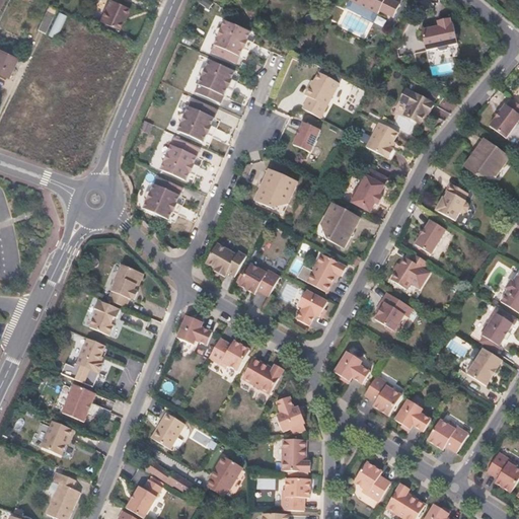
[(131,9),(109,0),(107,0),(99,21),(120,30),(126,17),(127,17),(131,9)]
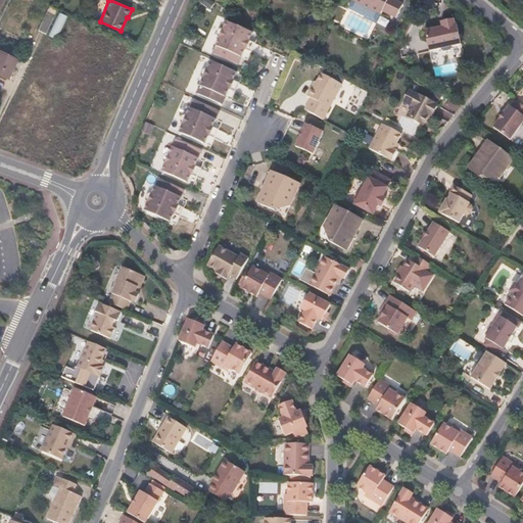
[(350,0),(351,0),(380,14),(382,11),(395,17),(402,4),(393,0),(350,0)]
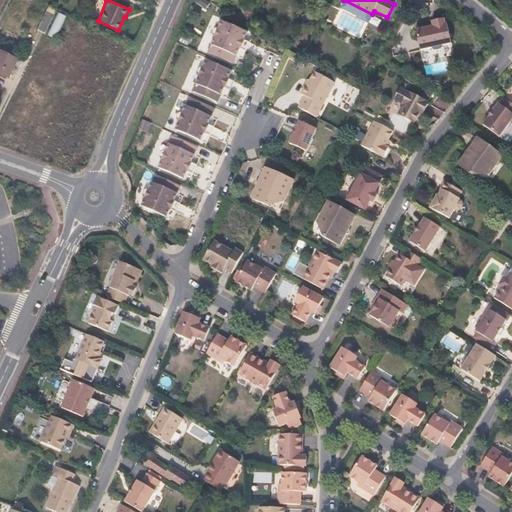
[(46,11),(54,14),(56,9),(49,5),(46,11)]
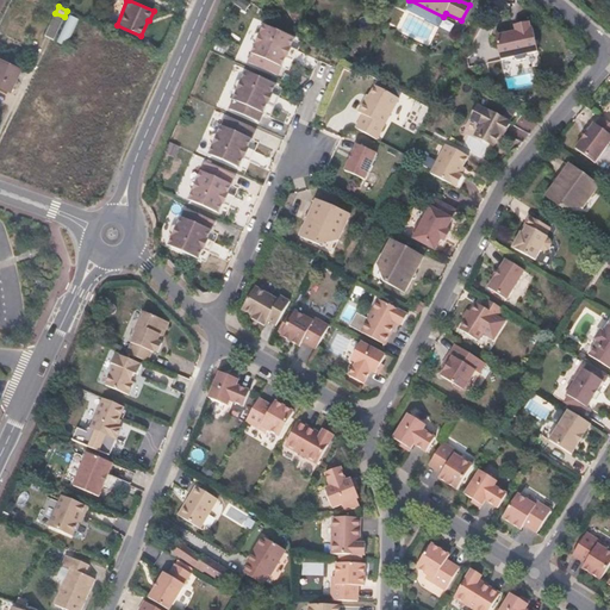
[(44,36),(53,41),(64,17),(55,13),(44,36)]
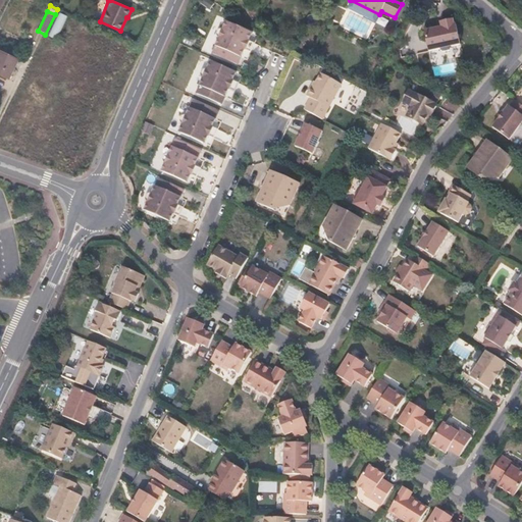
[(68,16),(59,12),(48,35),(57,39),(68,16)]
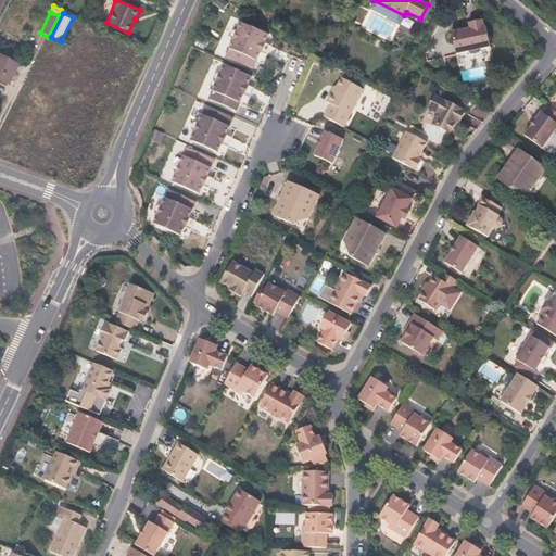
[(451,33),(456,54),(468,52),(469,53),(471,55),(478,53),(479,51),(479,50),(490,47),(484,26),(482,26),(481,21),(468,24),(469,30),(465,32),(464,29),(451,33)]
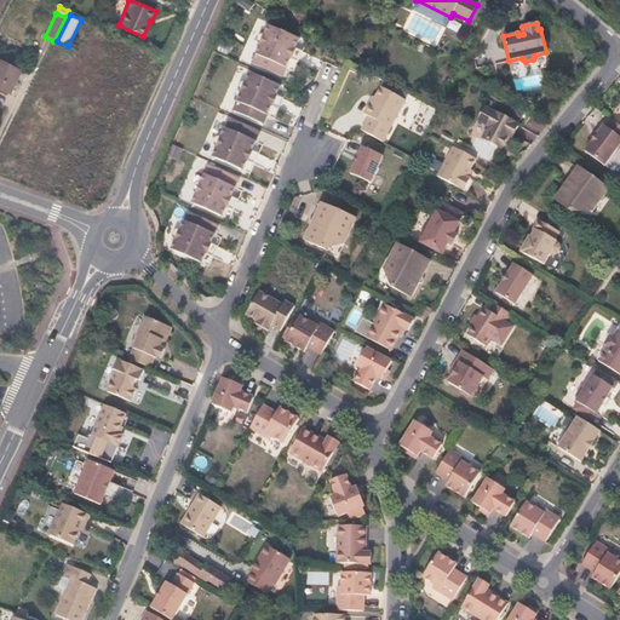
[(299,39),(269,26),(260,44),(259,44),(256,45),(252,51),(254,55),(256,56),(251,64),(282,78),(286,69),(287,69),(291,68),(294,62),(292,58),(291,57),(299,39)]
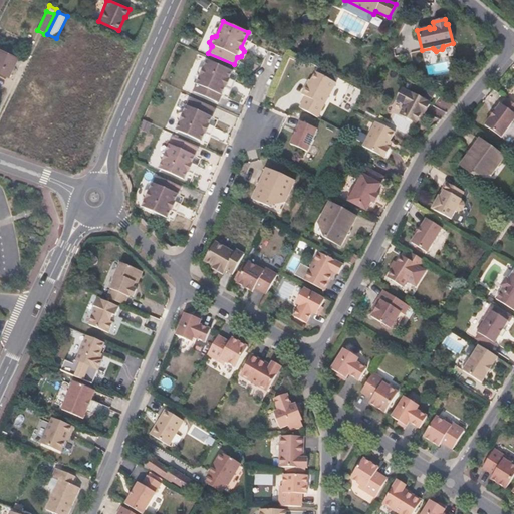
[(0,50),(0,73),(8,77),(17,59),(0,50)]
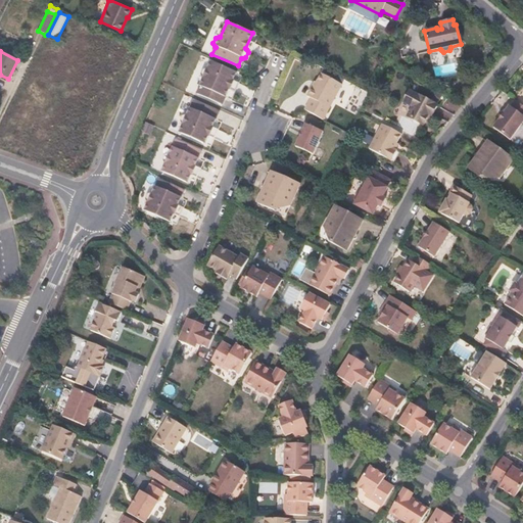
[(235,73),(208,61),(202,77),(201,76),(197,78),(195,83),(196,86),(198,86),(194,94),(220,105),(224,98),(225,98),(228,97),(230,92),(229,89),(228,88),(235,73)]
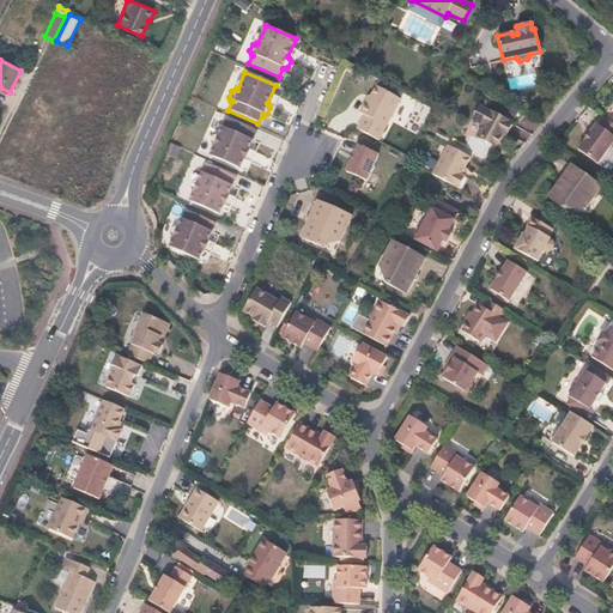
[(362,115),(354,128),(375,140),(398,98),(374,85),(368,97),(364,103),(363,102),(357,113),(362,115)]
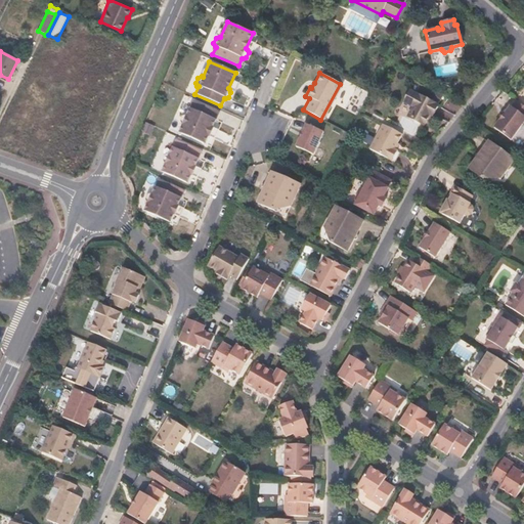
[(436,105),(408,90),(402,102),(411,107),(406,117),(423,126),(428,115),(431,117),(436,105)]
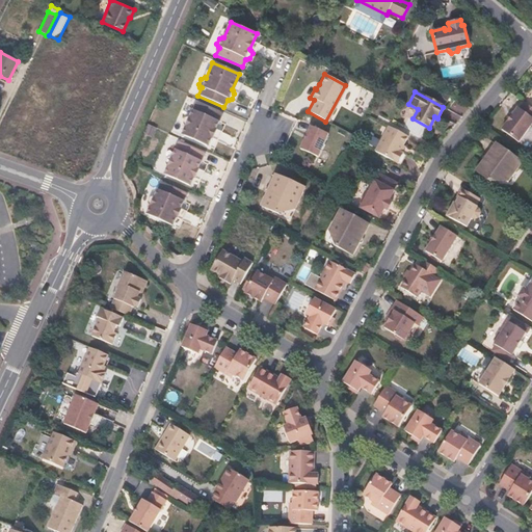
[(531,121),(531,108),(523,102),(517,108),(516,107),(500,129),(516,141),(531,121)]
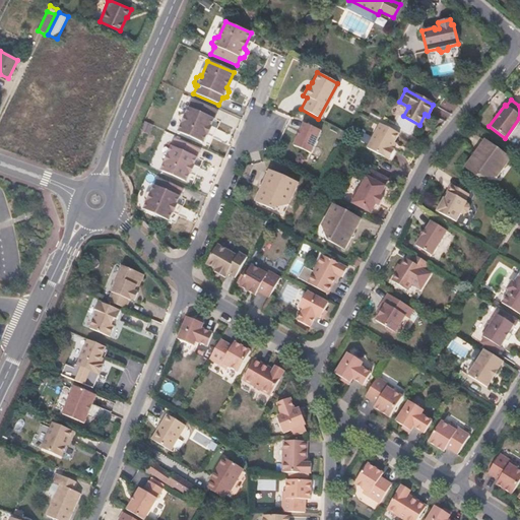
[(215,112),(190,101),(184,115),(183,115),(179,116),(177,121),(178,124),(180,125),(176,132),(201,143),(205,136),(206,136),(209,135),(211,130),(210,127),(209,127),(215,112)]
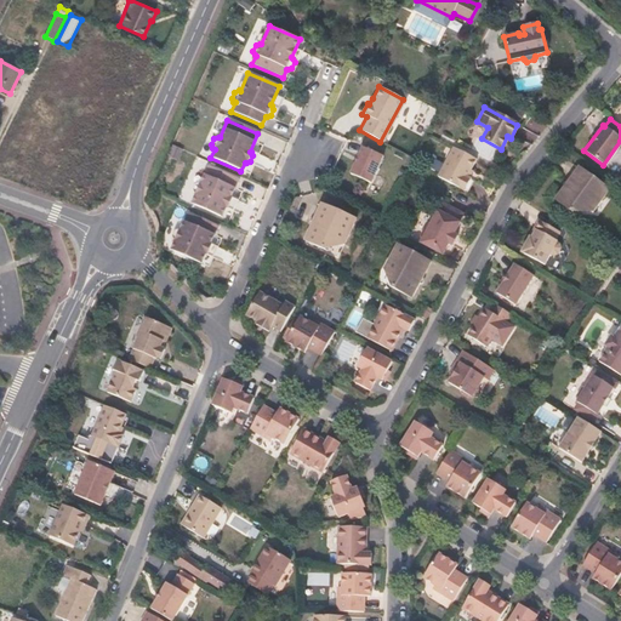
[(369,182),(380,155),(359,147),(347,174),(369,182)]
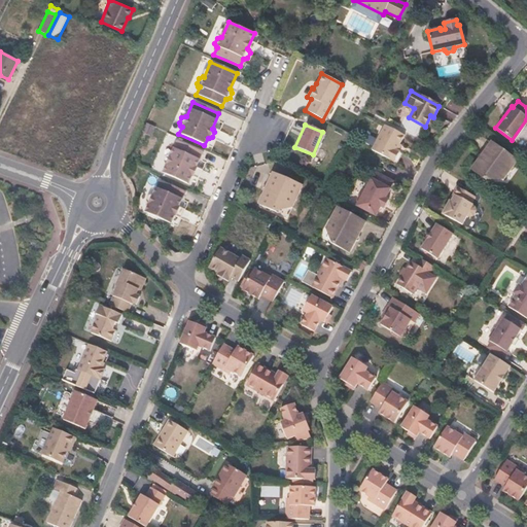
[(402,136),(383,125),(370,150),(392,163),(397,152),(394,150),(402,136)]
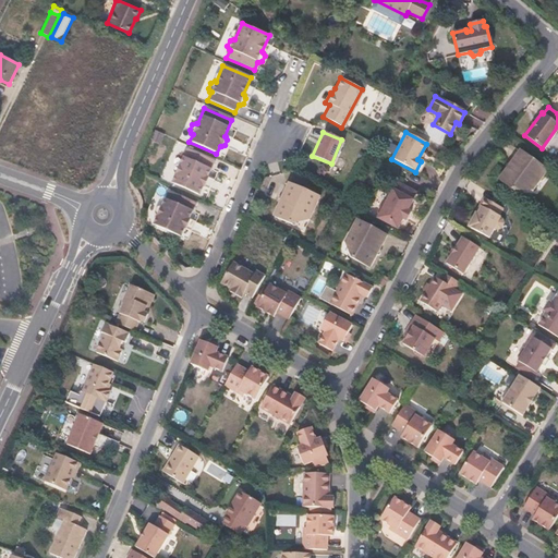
[(213,161),(185,149),(179,166),(178,165),(173,166),(171,171),(172,176),(173,176),(170,184),(197,196),(202,187),(203,189),(206,187),(208,182),(207,178),(206,178),(213,161)]
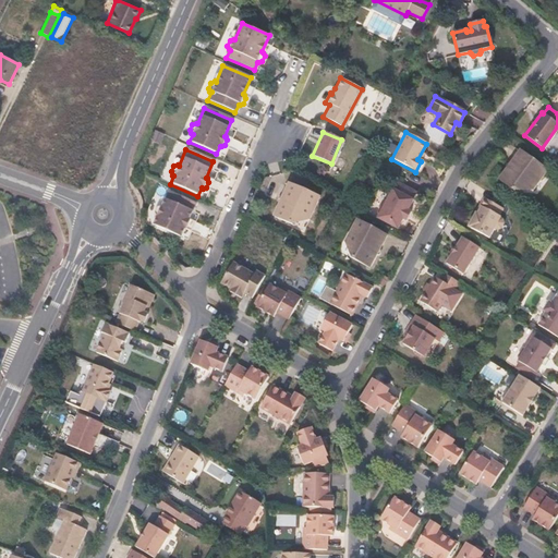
[(519,150),(497,179),(512,191),(519,182),(530,191),(545,170),(519,150)]
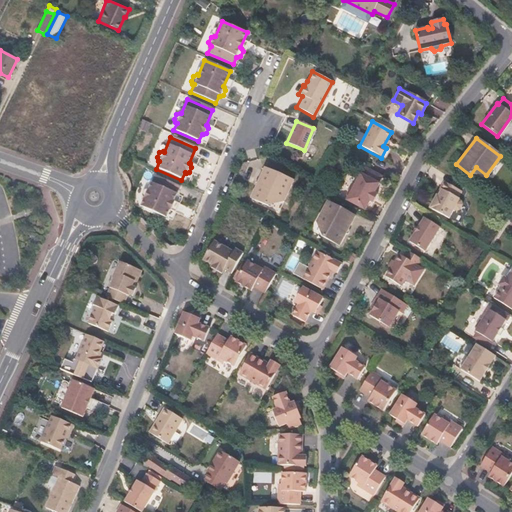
[(281,200),(291,179),(263,166),(249,197),(265,204),(270,195),(281,200)]
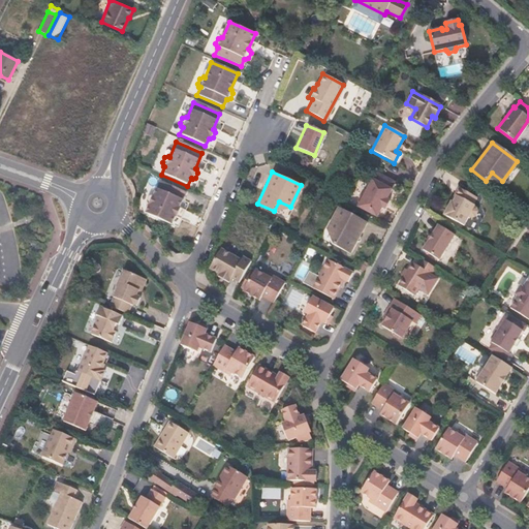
[(393,182),(375,172),(363,194),(360,195),(356,200),(358,205),(356,207),(375,217),(380,208),(382,209),(386,200),(384,199),(393,182)]
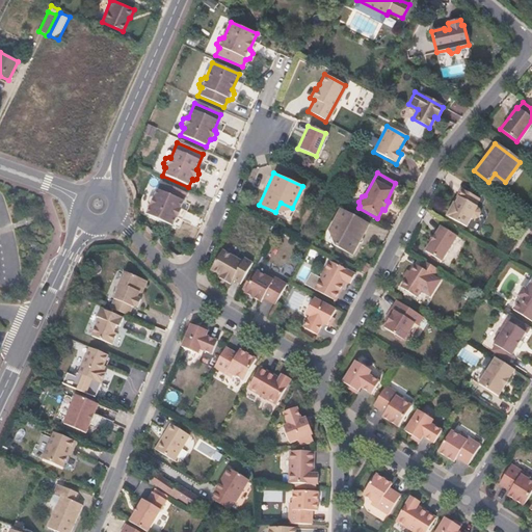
[(185,194),(159,182),(153,197),(151,197),(148,198),(145,204),(147,207),(148,208),(144,215),(170,228),(174,219),(176,220),(179,218),(181,213),(180,210),(179,210),(185,194)]
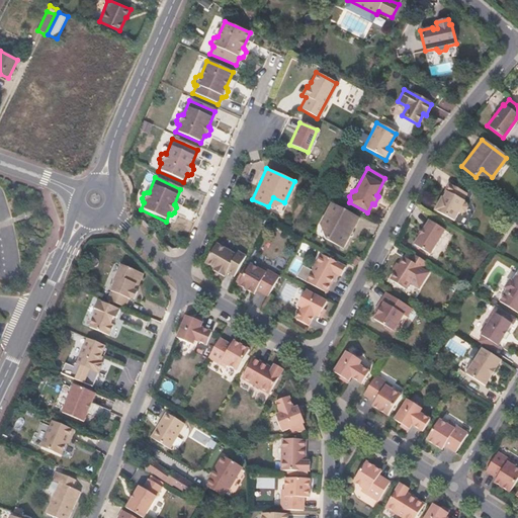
[(443,196),(436,209),(455,220),(460,210),(462,211),(466,210),(468,205),(467,202),(465,201),(465,200),(464,199),(467,192),(450,183),(446,190),(448,191),(444,197),(443,196)]
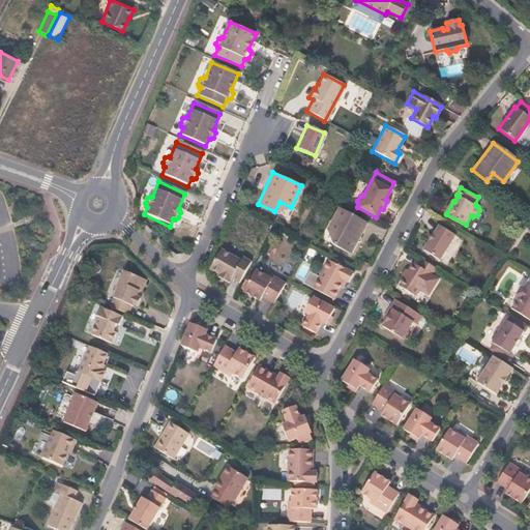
[(349,255),(365,224),(337,209),(326,230),(337,237),(332,246),(349,255)]
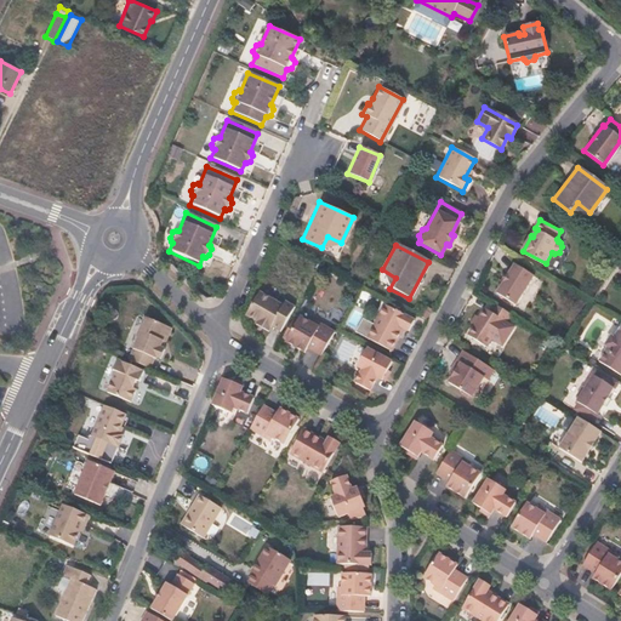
[(518,302),(537,273),(518,262),(500,291),(518,302)]
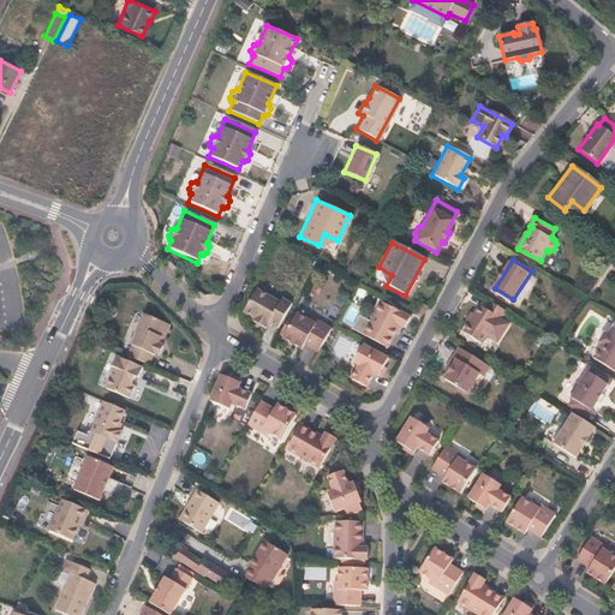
[(257,290),(244,312),(255,318),(254,322),(260,326),(266,328),(268,323),(278,328),(291,304),(282,299),(280,303),(257,290)]
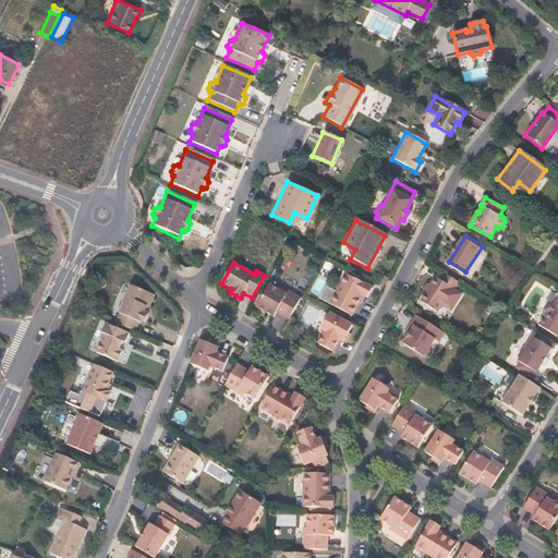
[(462,280),(448,271),(444,278),(438,275),(422,299),(439,310),(455,286),(458,288),(462,280)]
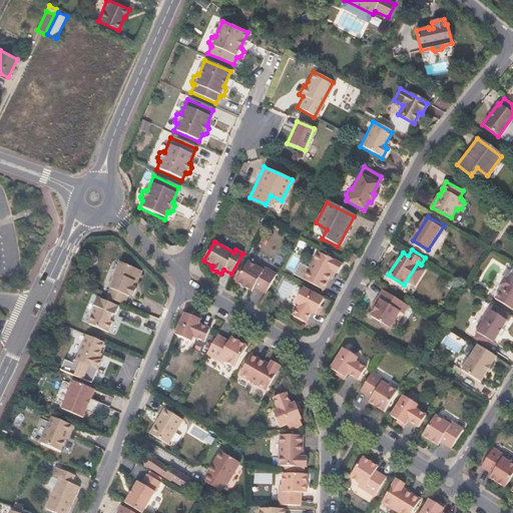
[(338,274),(342,265),(318,251),(303,280),(323,291),(332,274),(330,273),(332,271),(338,274)]
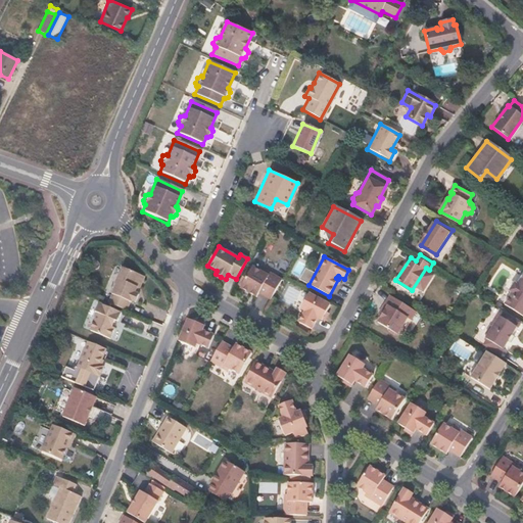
[(357,268),(362,259),(357,256),(351,266),(357,268)]
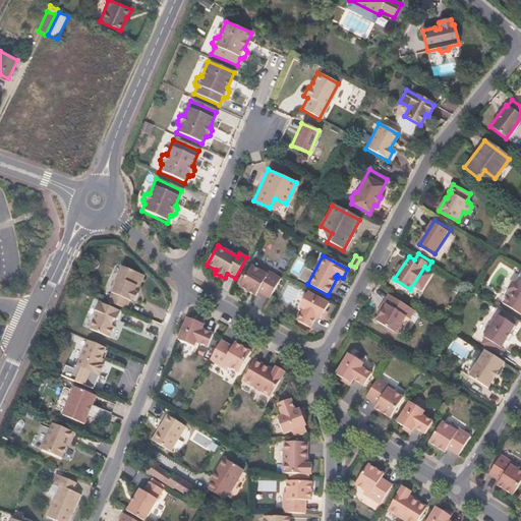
[(257,291),(269,298),(280,279),(264,268),(262,271),(251,265),(249,268),(246,267),(246,266),(238,279),(241,281),(239,286),(249,292),(251,288),(257,291)]
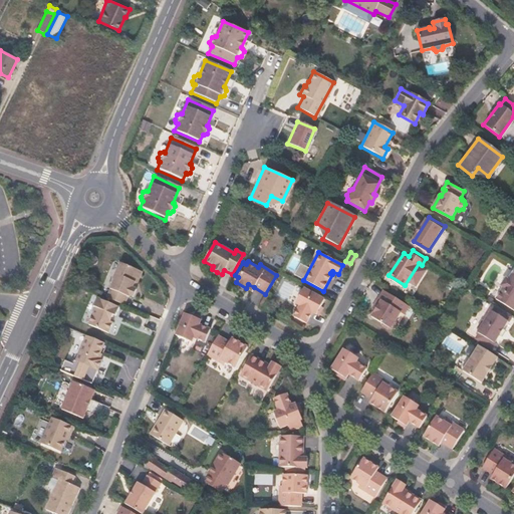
[(118,262),(104,297),(116,302),(122,304),(125,296),(126,296),(126,295),(131,296),(134,289),(131,287),(133,282),(136,281),(139,273),(138,270),(118,262)]
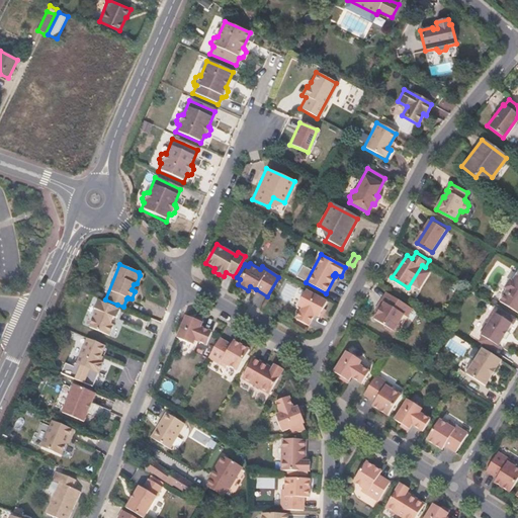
[(515,277),(499,301),(517,313),(517,276),(517,278),(515,277)]
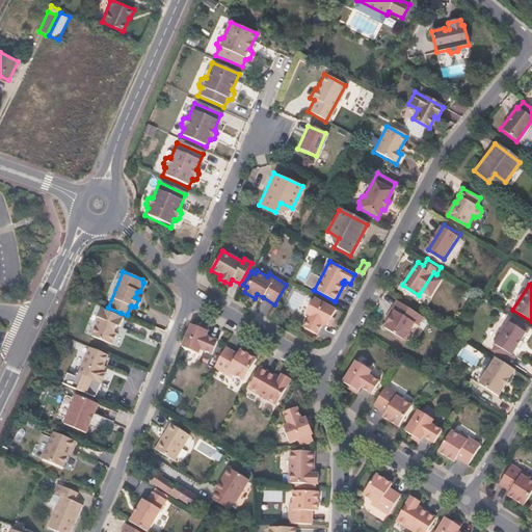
[(419,323),(424,315),(398,297),(393,307),(394,307),(390,314),(394,317),(388,325),(399,333),(399,336),(404,339),(408,337),(411,333),(410,328),(416,321),(419,323)]
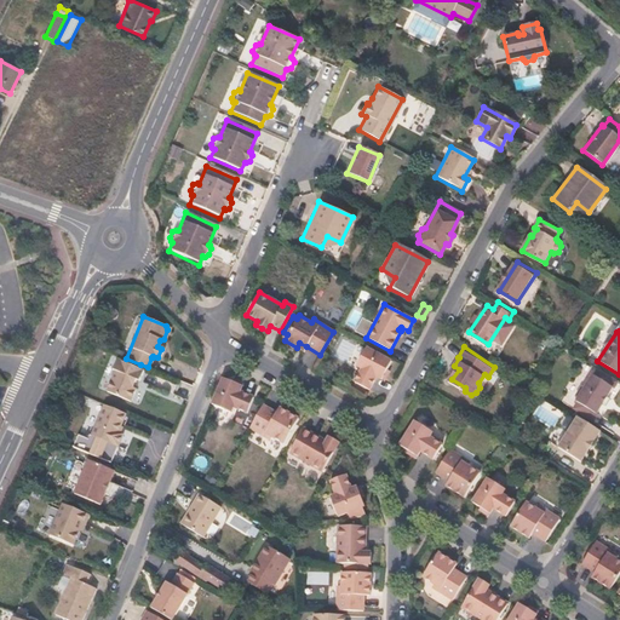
[(382,380),(386,369),(391,361),(366,348),(356,366),(361,368),(354,382),(369,390),(375,377),(382,380)]
